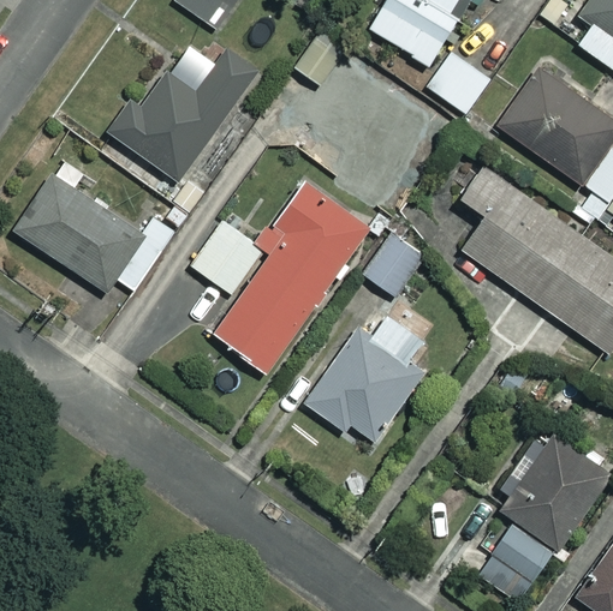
[(239,0),(177,0),(176,3),(219,31),(239,0)]
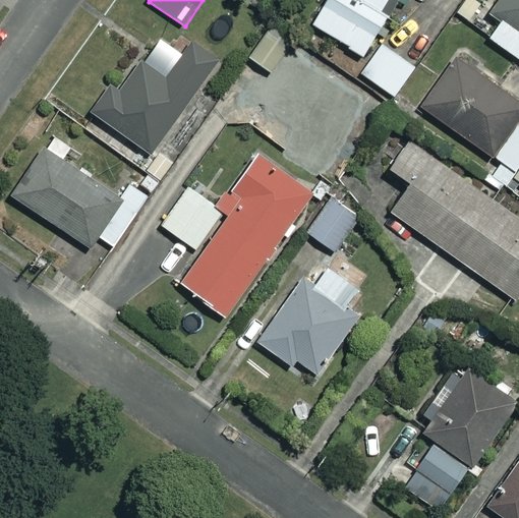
[(360,0),(326,0),(312,22),(351,47),(349,50),(363,59),(389,17),(380,12),(360,0)]
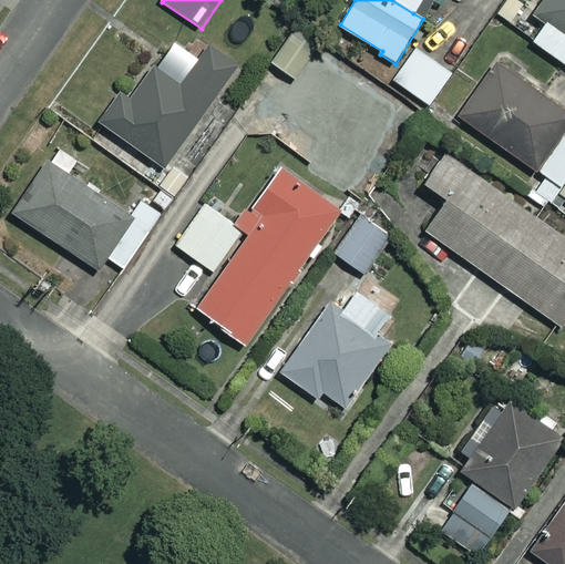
[(392,0),(413,13),(422,0),(432,0),(443,7),(447,0),(392,0)]
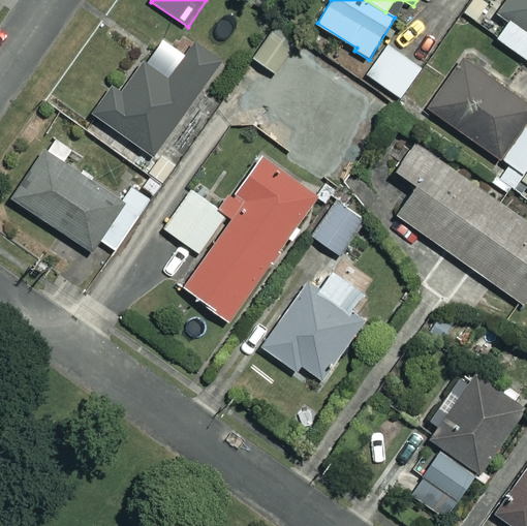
[(526,0),(508,0),(496,19),(506,26),(497,39),(526,60),(526,0)]
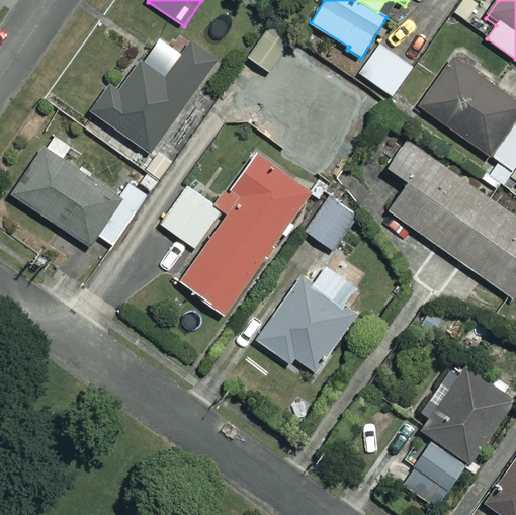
[(288,45),(268,31),(250,58),(270,71),(288,45)]
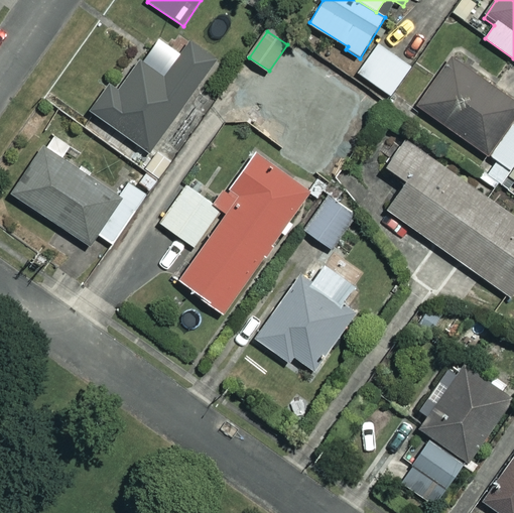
[(216,60),(190,42),(166,77),(142,59),(118,94),(109,87),(91,112),(149,153),(216,60)]
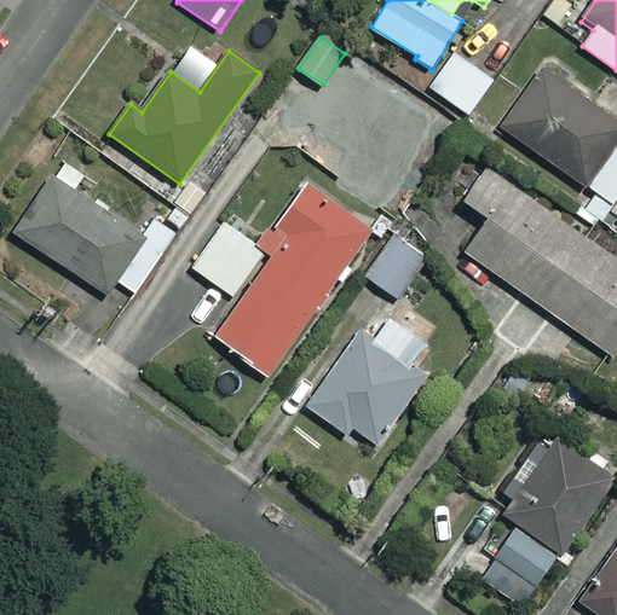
[(494,82),(455,54),(431,88),(468,116),(494,82)]
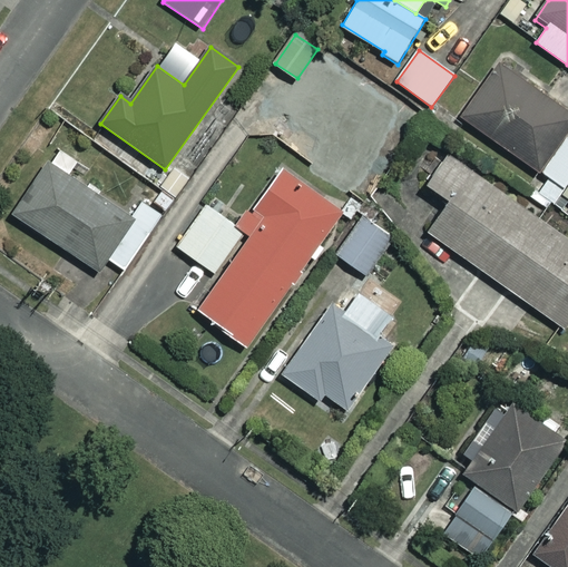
[(462,118),(564,192),(567,186),(567,136),(562,133),(567,126),(567,113),(501,65),(462,118)]
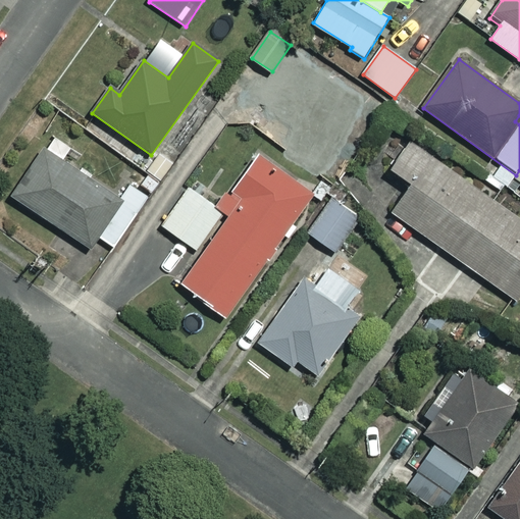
[(62,160),(70,148),(53,137),(12,198),(91,249),(97,239),(113,250),(149,196),(132,185),(122,200),(62,160)]
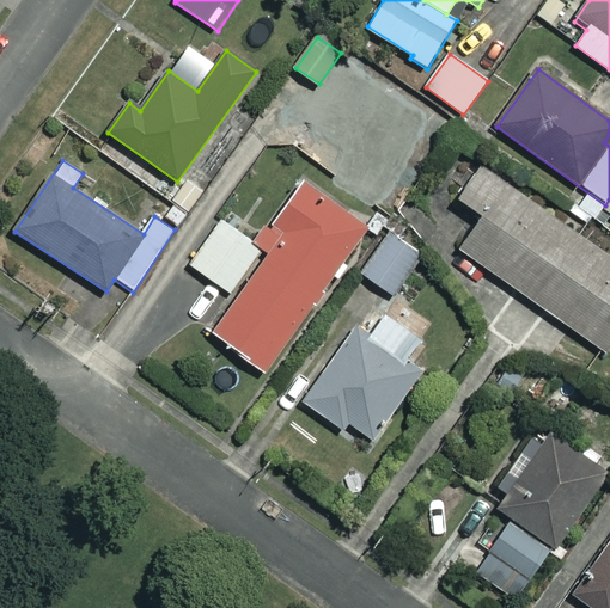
[(609,258),(480,165),(457,197),(481,214),(457,249),(605,354),(609,347),(609,258)]
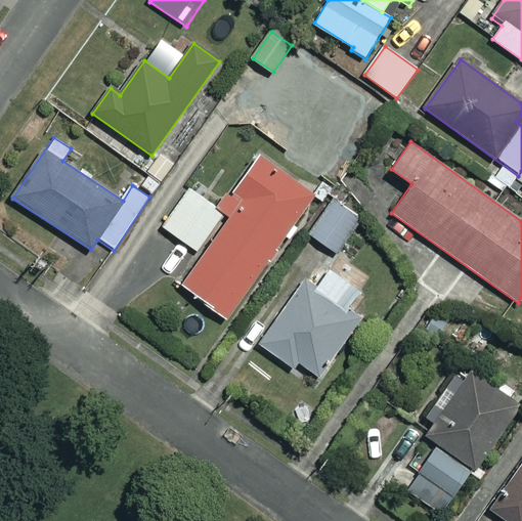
[(218,209),(190,189),(163,227),(203,255),(180,286),(225,318),(313,194),(257,155),(218,209)]
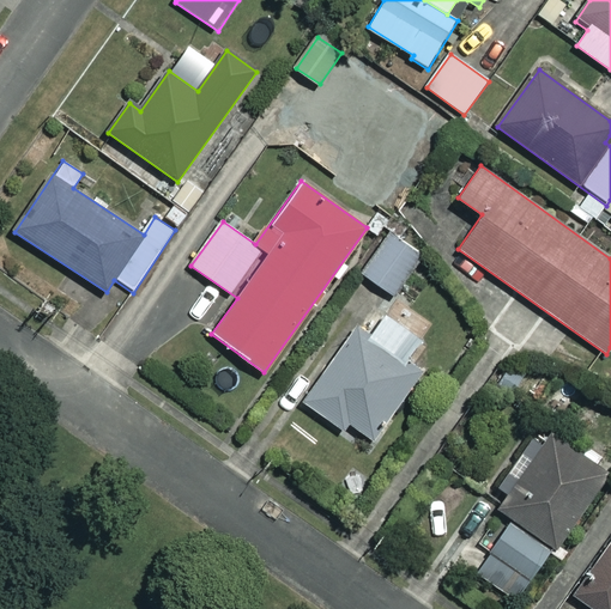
[(424,259),(391,233),(361,272),(394,298),(424,259)]
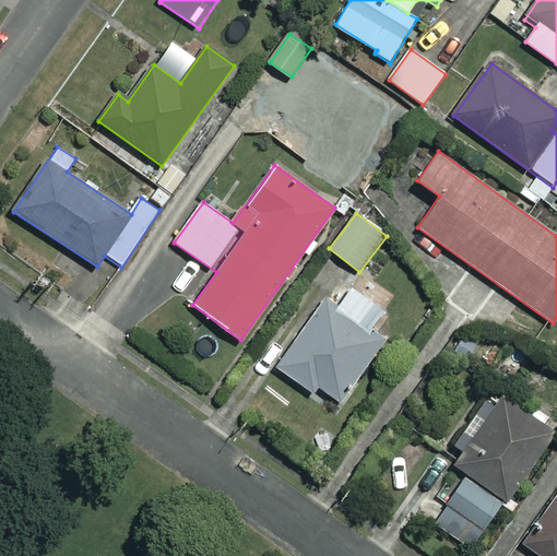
[(368,333),(389,304),(363,285),(358,291),(342,278),(276,367),(312,393),(318,387),(339,402),(382,343),(368,333)]
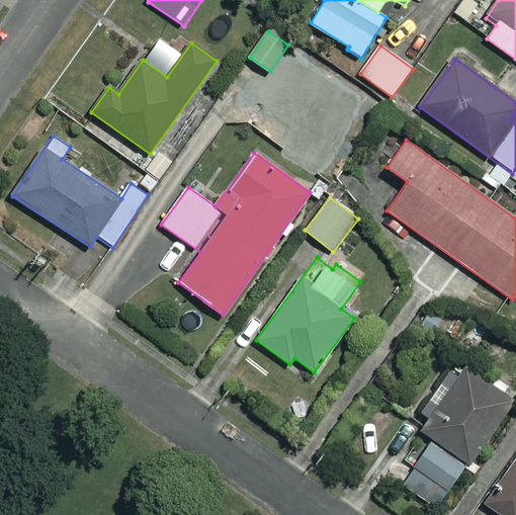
[(464,469),(474,477),(481,466),(473,459),(514,402),(465,367),(422,428),(434,437),(400,485),(435,510),(464,469)]
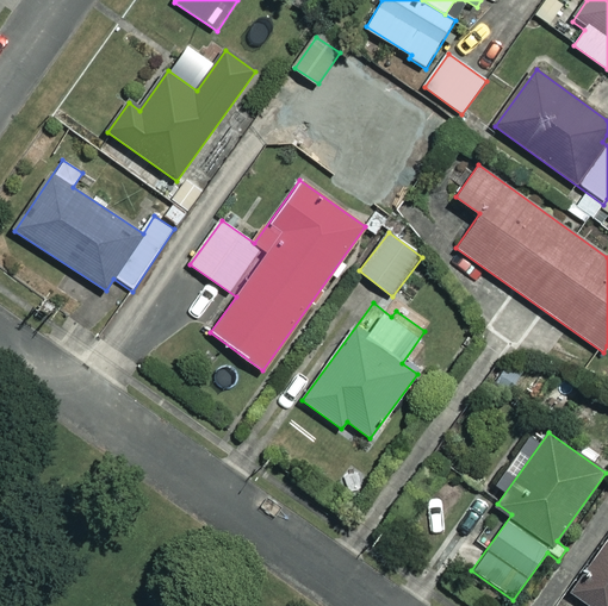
[(607,544),(574,595),(588,605),(607,605),(607,544)]
